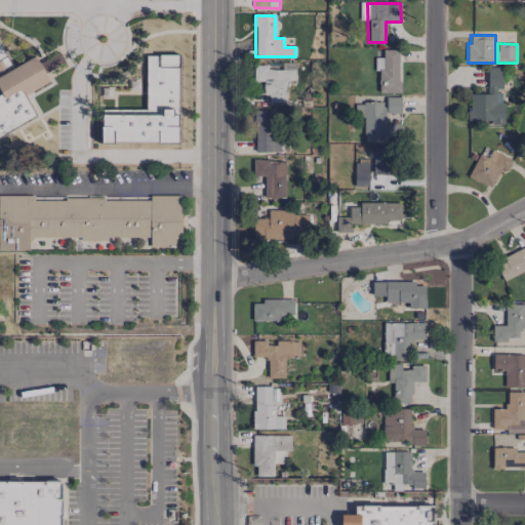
[(0,136),(37,119),(26,94),(50,83),(37,56),(12,69),(0,44),(0,85),(4,94),(0,96),(0,136)]
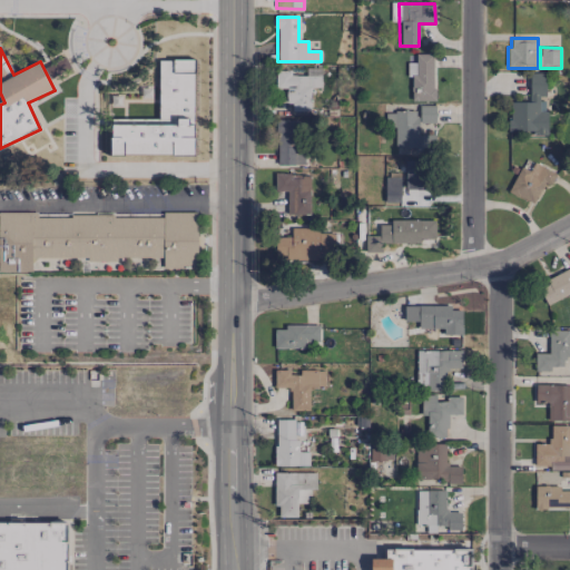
[(434,53),(416,53),(415,75),(412,75),(412,100),(434,101),(434,53)]
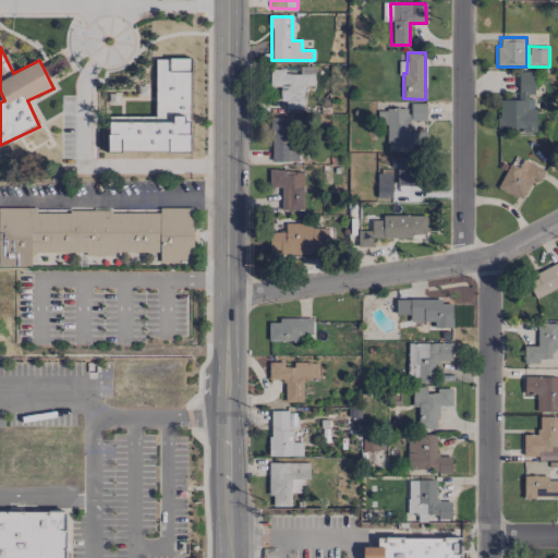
[(53,60),(55,70),(68,70),(67,59),(53,60)]
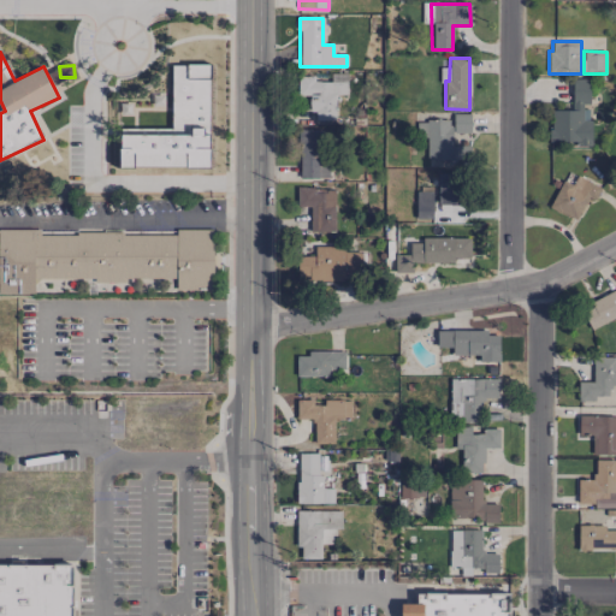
[(209,167),(209,65),(172,65),(172,129),(120,129),(120,167),(209,167)]
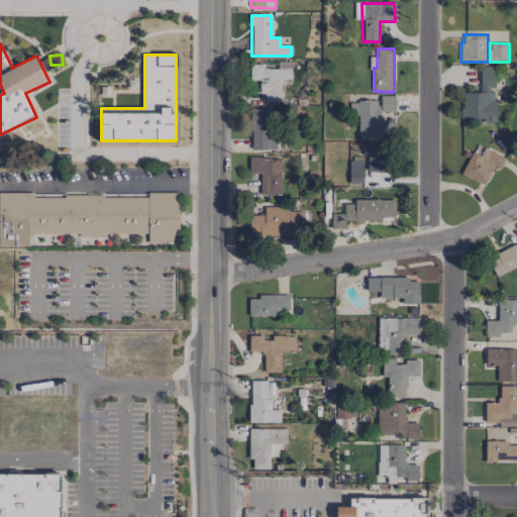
[(249,65),(248,94),(265,95),(264,101),(281,102),(282,80),(291,80),(292,70),(264,69),(264,65),(249,65)]
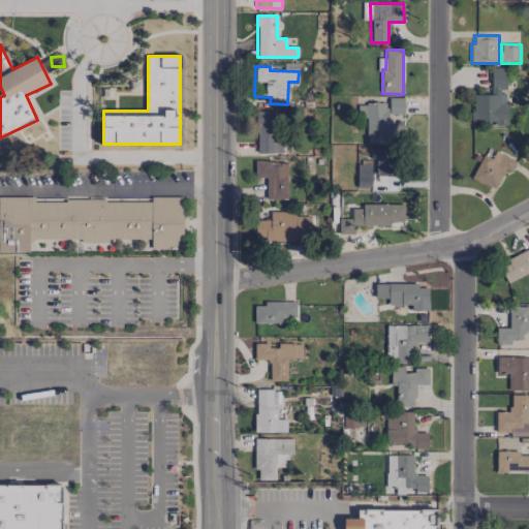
[(492,67),(492,94),(473,94),(473,111),(471,111),(471,122),(495,122),(495,126),(509,126),(508,103),(506,103),(506,94),(500,94),(501,90),(506,90),(507,68),(492,67)]
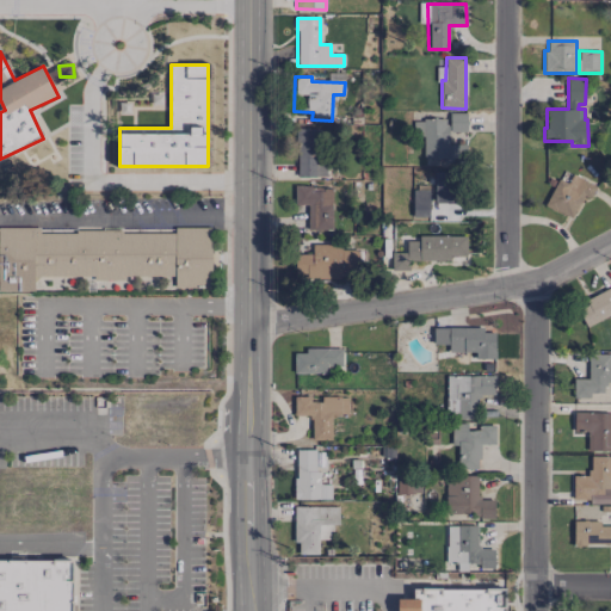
[(467,113),(445,113),(445,118),(424,118),(424,159),(446,159),(446,164),(467,162),(467,144),(449,144),(449,133),(467,133),(467,113)]
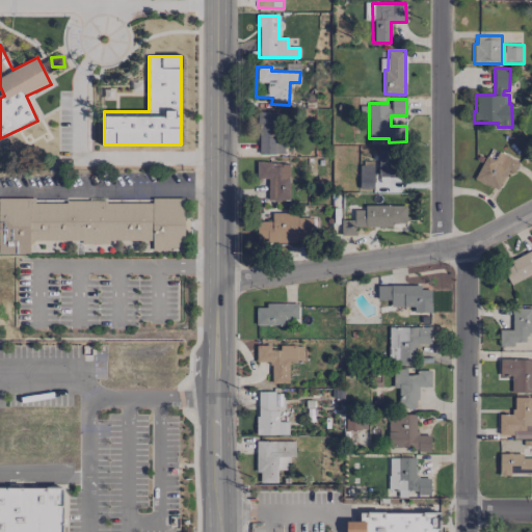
[(283,154),(283,112),(259,111),(258,154),(283,154)]
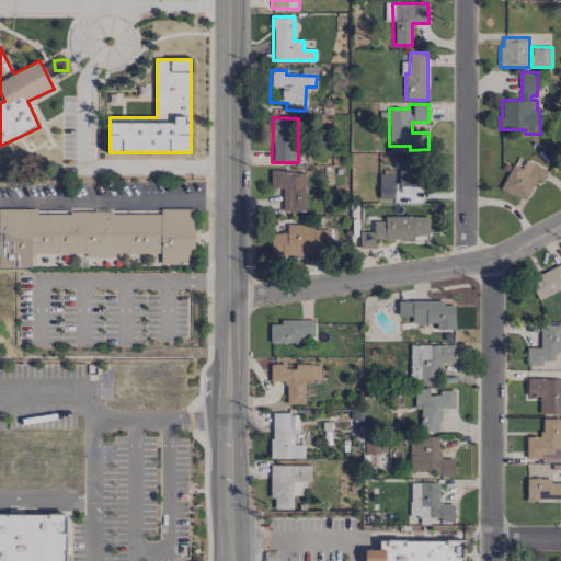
[(420,186),(421,159),(399,158),(398,185),(420,186)]
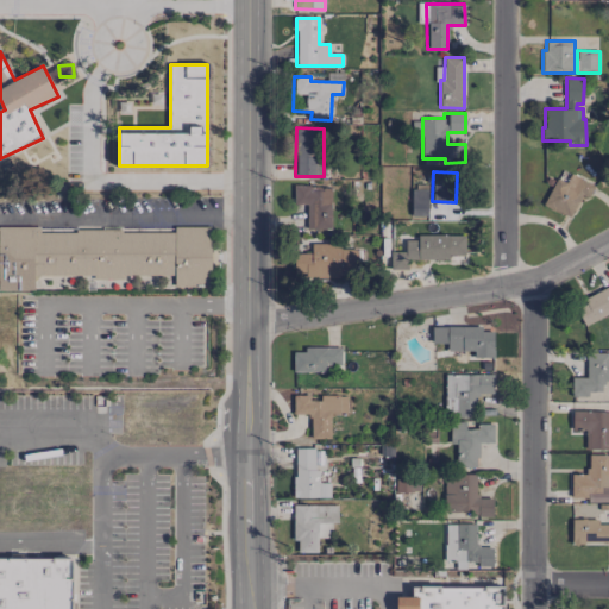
[(571,174),(595,186),(589,199),(583,195),(570,219),(554,211),(553,212),(542,206),(557,177),(566,182),(571,174)]
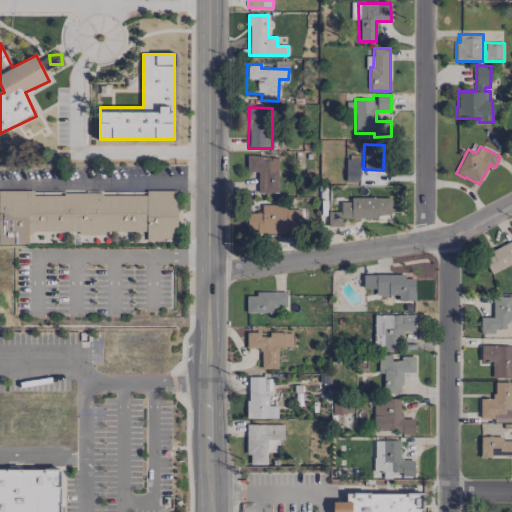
[(257,193),(278,192),(278,156),(246,157),(246,171),(257,171),(257,193)]
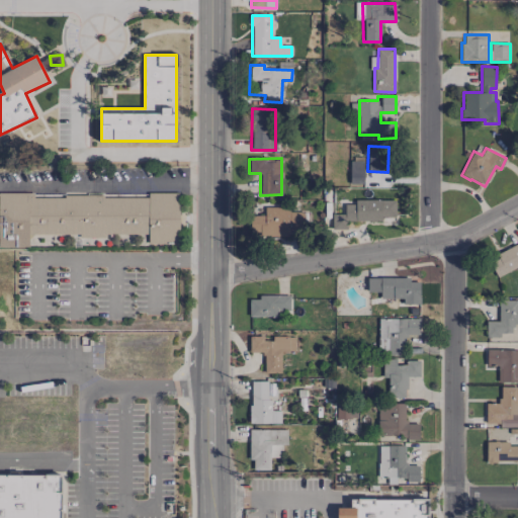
[(363,161),(349,161),(350,184),(363,184),(363,161)]
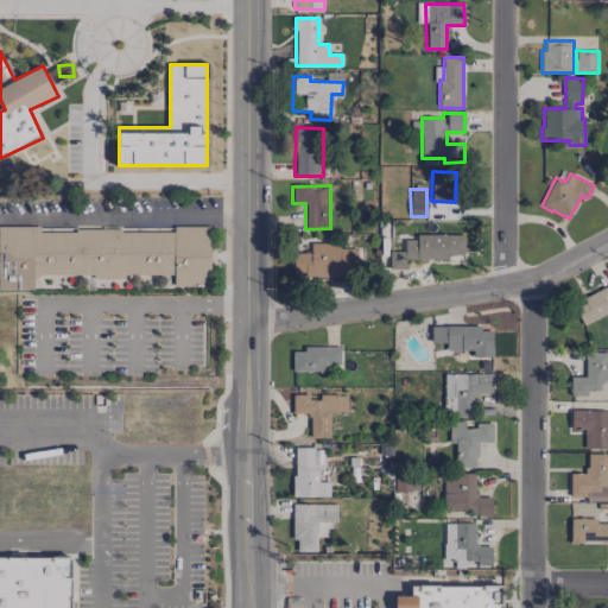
[(0,290),(33,291),(33,276),(93,276),(92,279),(122,279),(122,276),(156,276),(156,274),(173,274),(173,286),(195,286),(195,287),(201,287),(210,287),(210,226),(172,226),(172,233),(121,233),(121,229),(75,229),(75,233),(39,233),(39,227),(0,227),(0,290)]
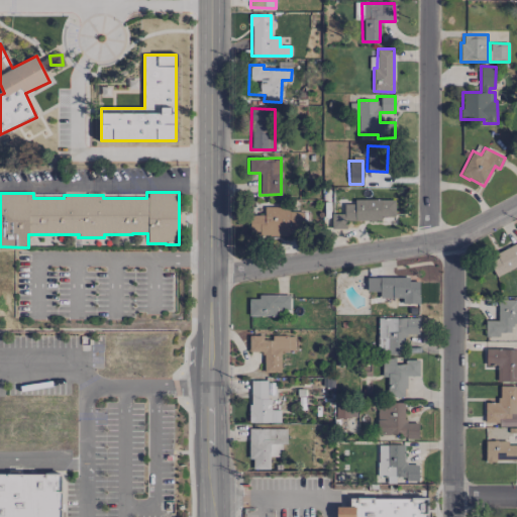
[(331,229),(346,228),(346,221),(381,220),(381,216),(395,216),(394,199),(353,200),(353,203),(343,203),(344,213),(331,214),(331,229)]
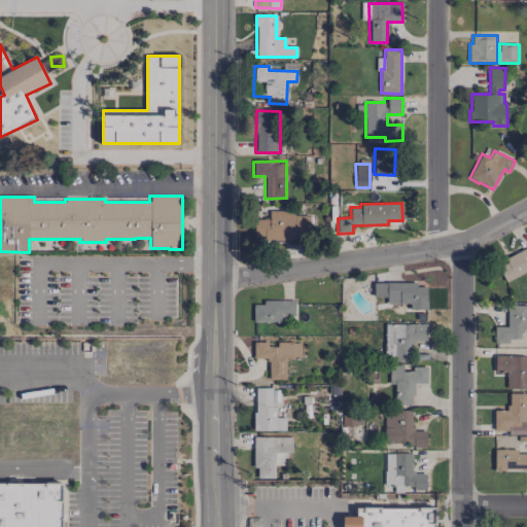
[(294,241),(294,235),(308,235),(309,213),(269,212),(269,219),(254,219),(254,237),(262,237),(262,240),(294,241)]
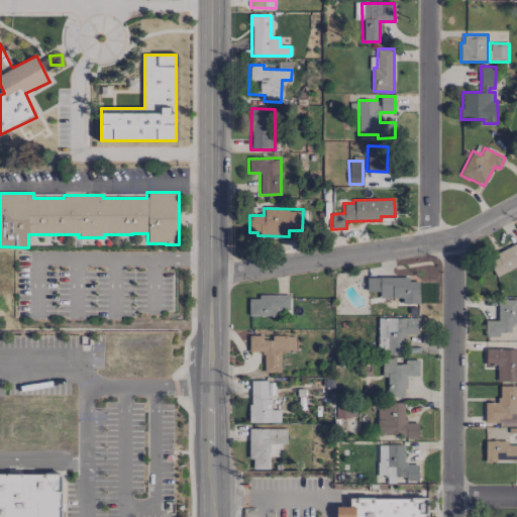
[(498,257),(496,254),(516,242),(516,267),(497,278),(489,262),(498,257)]
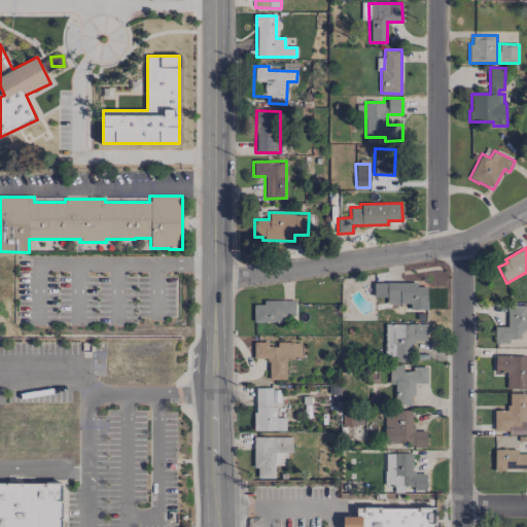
[(417,282),(417,287),(427,287),(427,311),(411,310),(411,305),(390,305),(390,303),(388,303),(387,299),(374,299),(374,283),(387,283),(387,282),(417,282)]
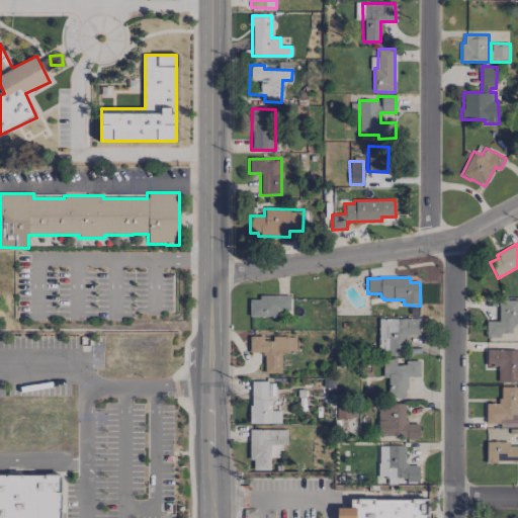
[(290,295),(290,312),(277,312),(277,318),(250,318),(250,299),(260,299),(260,295),(290,295)]
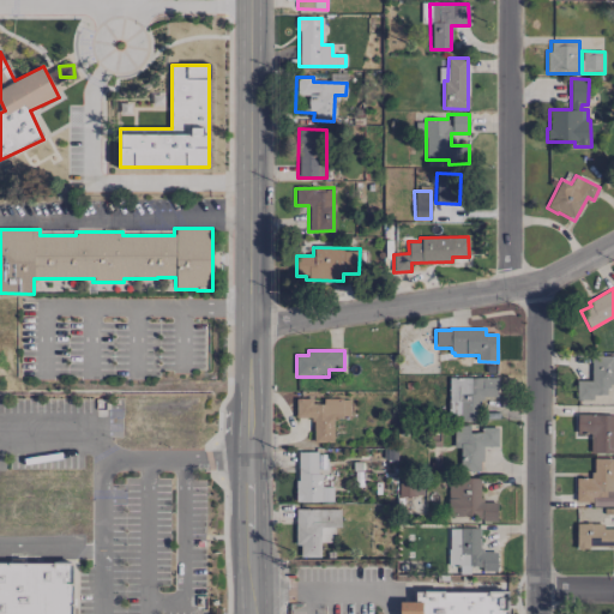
[(577,380),(577,401),(594,402),(594,396),(607,396),(607,389),(609,389),(609,385),(613,385),(613,356),(593,356),(591,380),(577,380)]
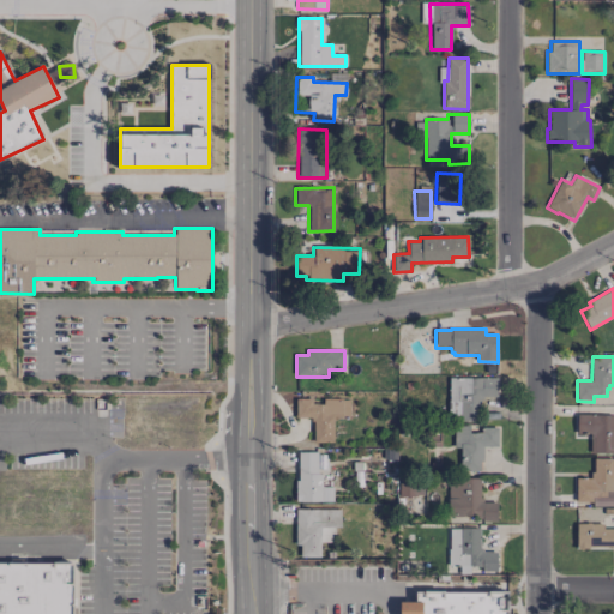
[(497,378),(498,397),(483,397),(483,399),(481,399),(481,421),(449,420),(449,401),(450,401),(449,378),(470,378),(471,378),(497,378)]
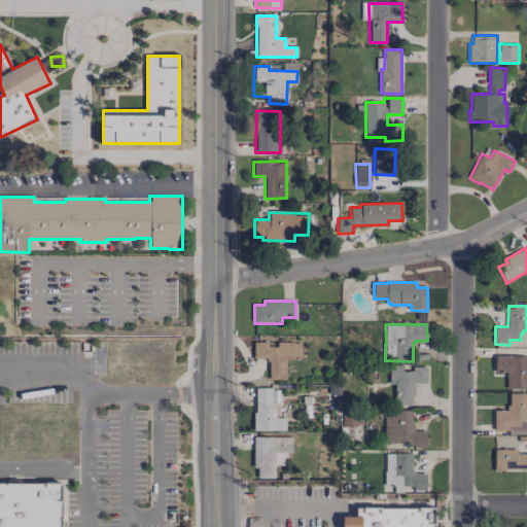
[(254,342),(255,360),(267,359),(267,363),(269,363),(270,381),(286,381),(286,359),(301,358),(301,343),(294,343),(294,342),(254,342)]
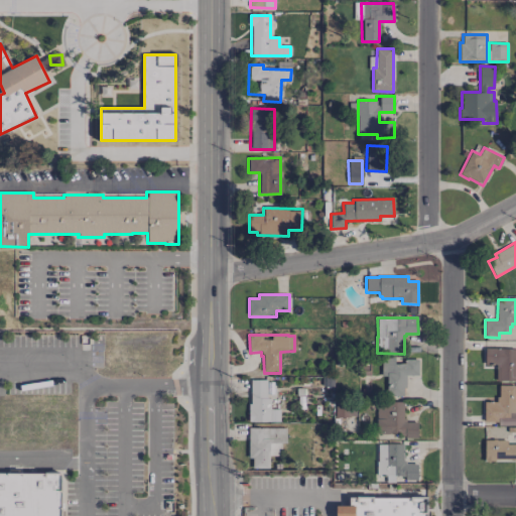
[(515,349),(485,348),(485,366),(496,366),(496,381),(515,382),(515,349)]
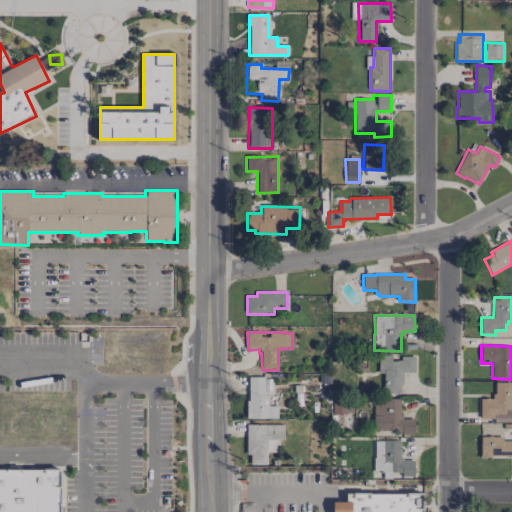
[(415,357),(415,373),(405,373),(405,372),(403,372),(403,385),(400,385),(400,394),(384,394),(384,374),(379,374),(379,354),(392,354),(392,361),(402,360),(402,356),(415,357)]
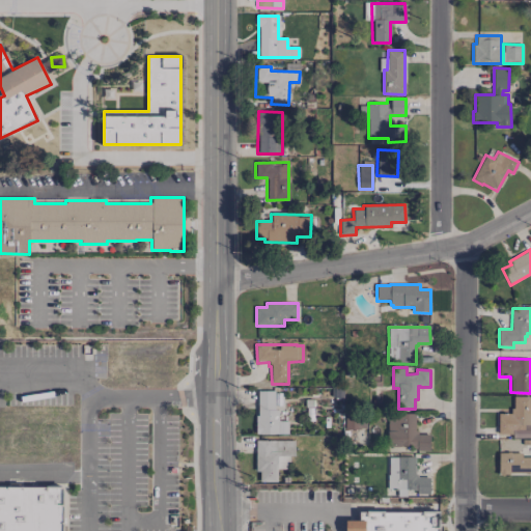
[(258,391),(275,391),(275,410),(278,410),(278,421),(287,421),(287,435),(278,434),(278,435),(260,436),(260,434),(256,434),(256,416),(258,416),(258,391)]
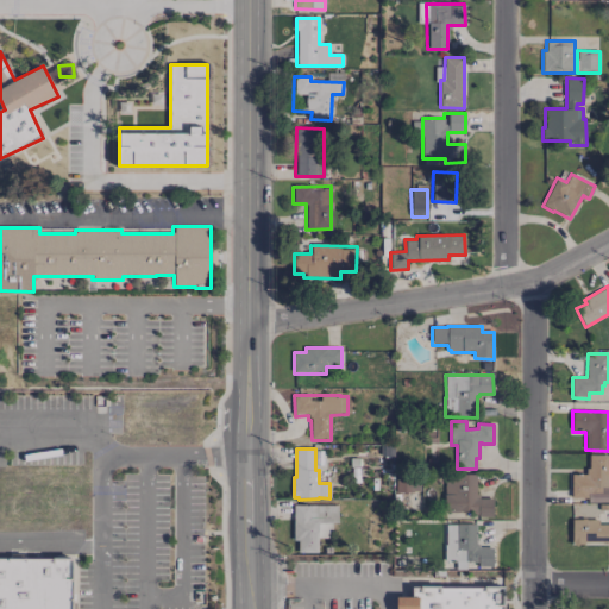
[(589,454),(608,454),(608,502),(588,503),(588,498),(572,498),(572,475),(586,475),(585,469),(589,469),(589,454)]
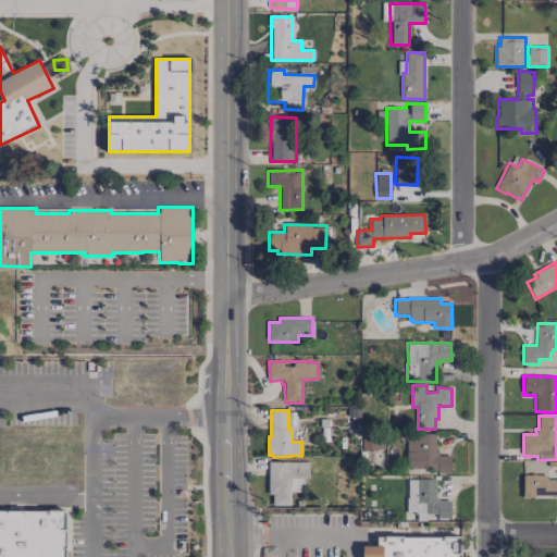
[(436,434),(435,453),(438,453),(438,456),(450,456),(452,472),(437,472),(437,470),(431,471),(431,468),(406,469),(407,433),(436,434)]
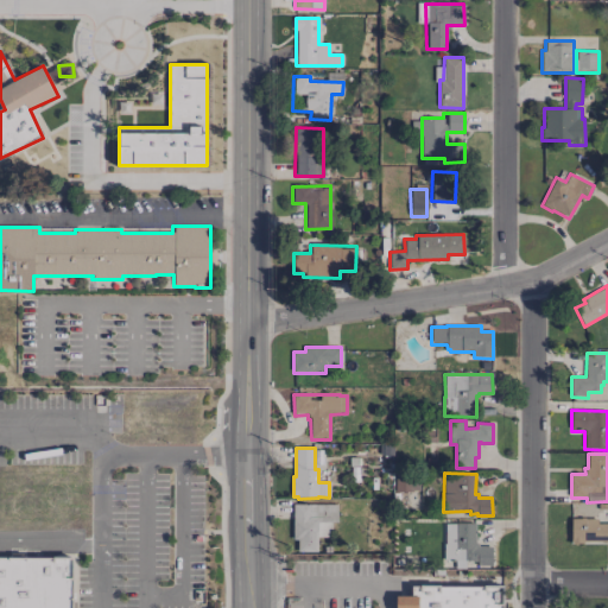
[(418,477),(396,479),(396,491),(418,489),(418,477)]
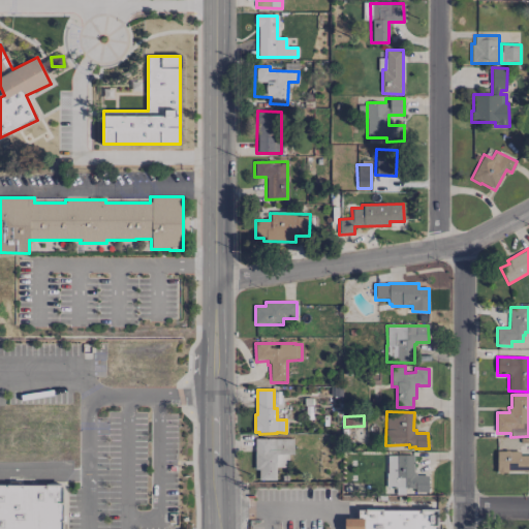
[(293,439),(293,455),(289,455),(288,467),(276,467),(276,480),(258,480),(259,469),(254,469),(255,438),(293,439)]
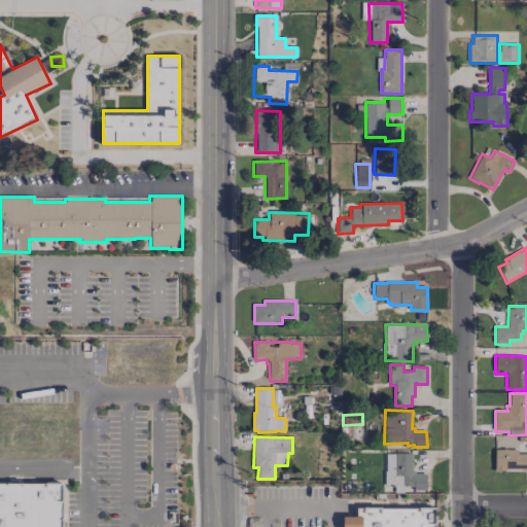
[(495,450),(518,450),(518,454),(526,454),(526,470),(505,470),(505,472),(495,472),(495,450)]
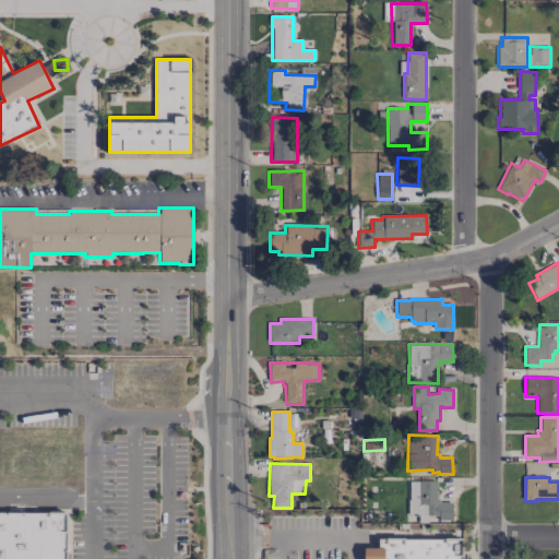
[(437,480),(437,499),(440,500),(440,502),(453,503),(453,520),(439,521),(439,516),(428,516),(428,522),(418,522),(418,514),(408,515),(408,500),(409,500),(409,482),(419,482),(419,480),(437,480)]
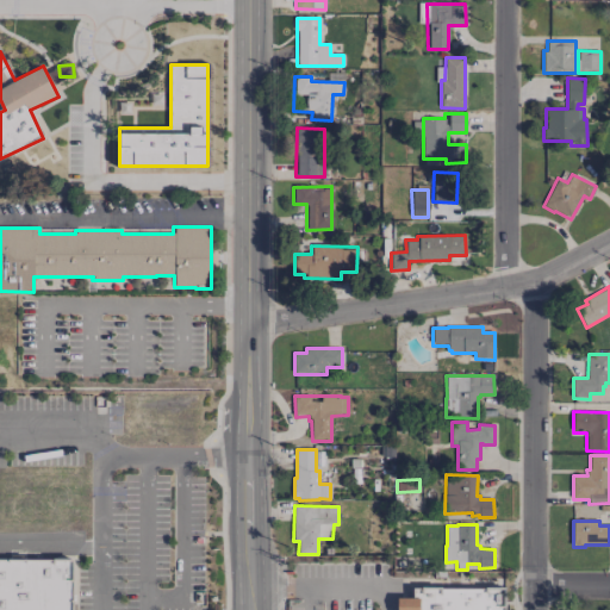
[(0,609),(0,558),(75,558),(75,609),(0,609)]
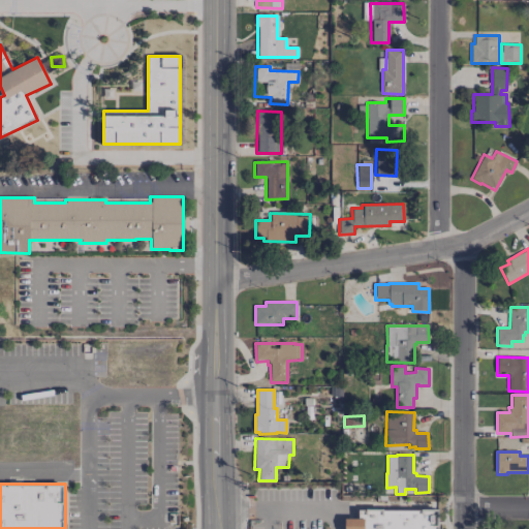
[(356,508),(356,517),(344,517),(344,528),(436,528),(437,509),(356,508)]
